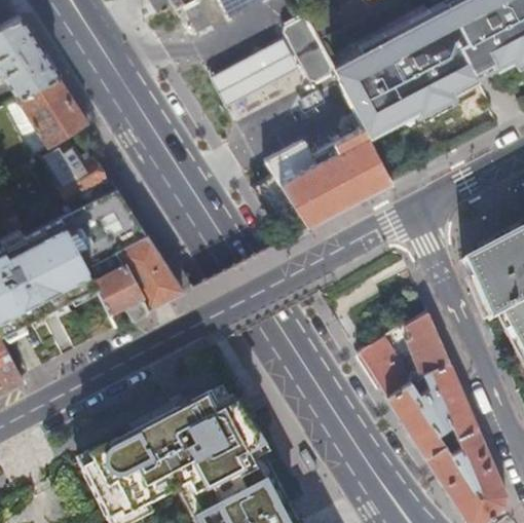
[(364,129),(368,138),(477,80),(476,78),(498,67),(498,69),(523,54),(523,0),(463,0),(362,54),(332,70),(364,129)]
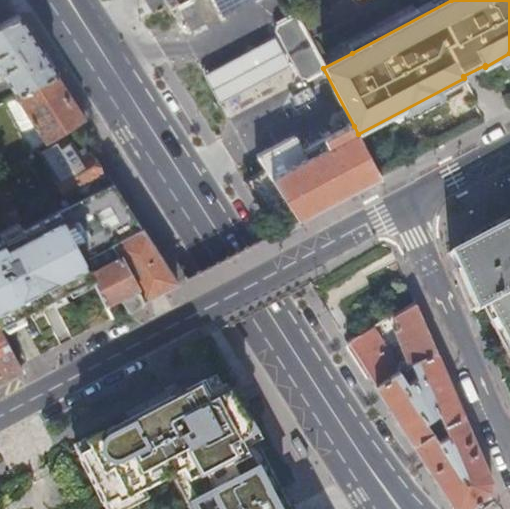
[(435,0),(348,46),(352,53),(451,0),(435,0)]
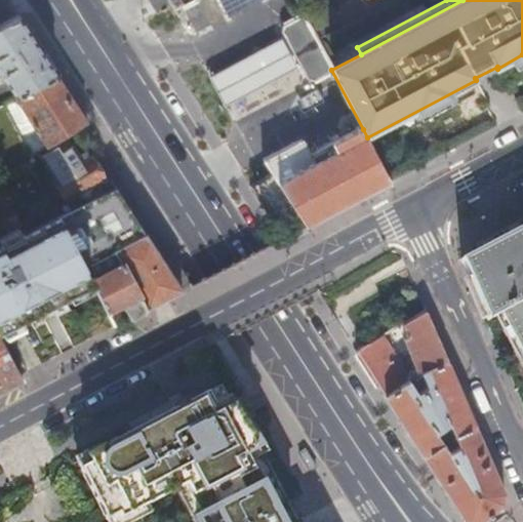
[(59,75),(22,16),(0,27),(0,88),(8,83),(16,97),(59,75)]
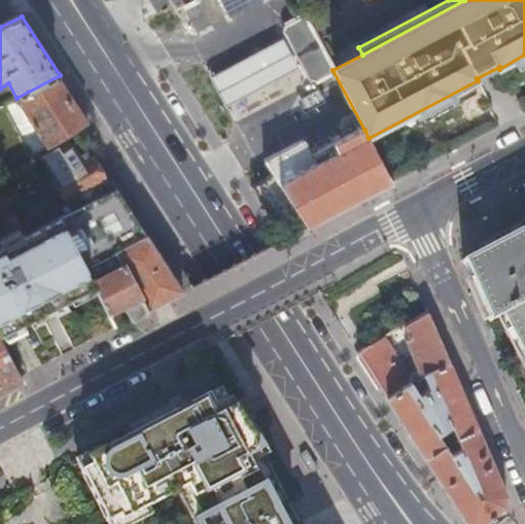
[(331,68),(307,20),(301,19),(284,27),(282,34),(308,81),(314,84),(330,76),(331,68)]
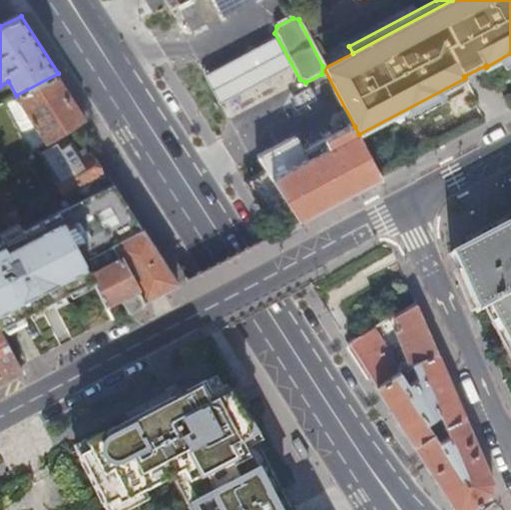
[(290,67),(276,40),(239,58),(204,77),(219,105),(256,86),(290,67)]
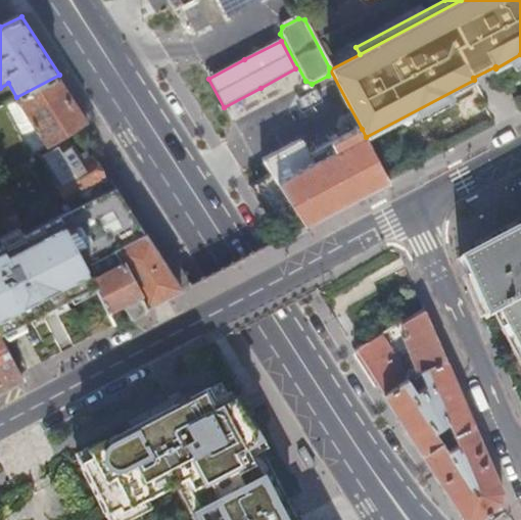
[(79,104),(59,75),(16,97),(17,98),(31,117),(21,124),(18,120),(12,123),(22,143),(39,133),(49,148),(90,122),(79,104)]
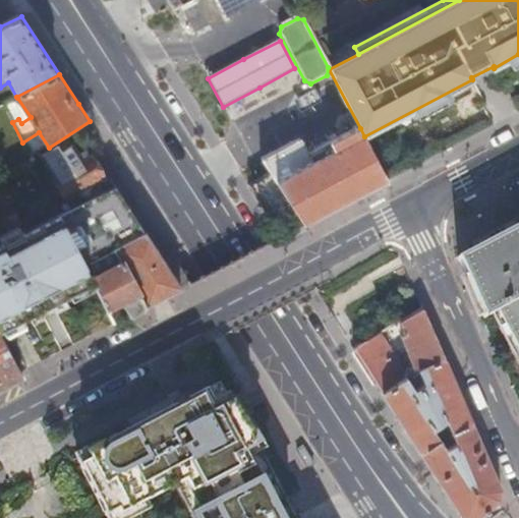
[(315,92),(300,100),(306,111),(322,103),(315,92)]
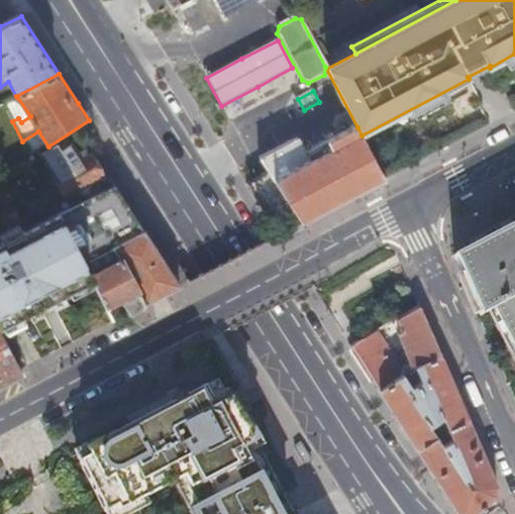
[(260,158),(270,172),(308,239),(393,195),(362,135),(357,127),(307,155),(298,138),(260,158)]
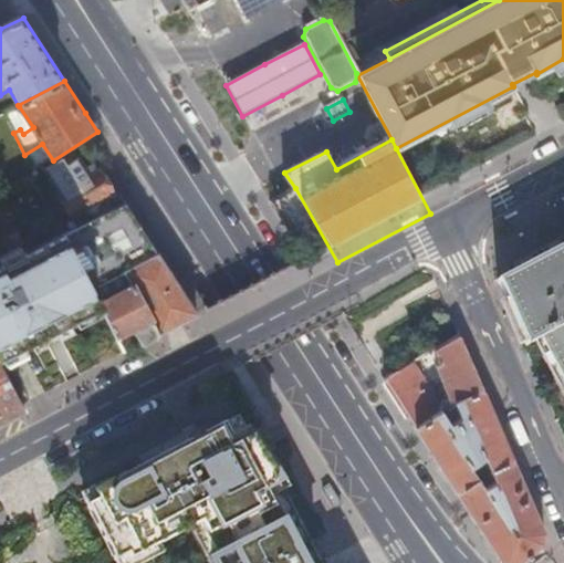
[(100,173),(97,174),(93,166),(89,168),(81,156),(70,164),(65,157),(45,170),(74,215),(112,191),(100,173)]
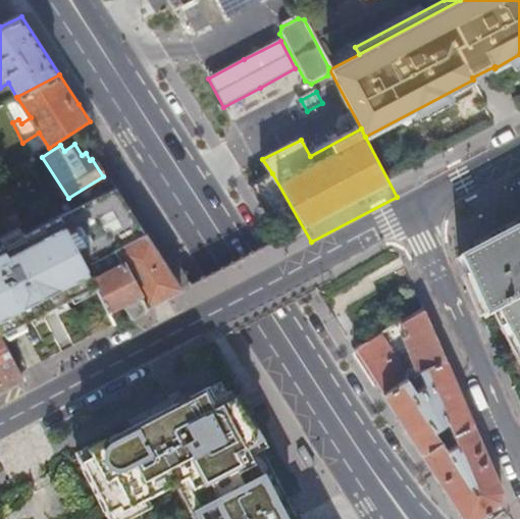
[(117,188),(61,215),(61,216),(87,266),(116,252),(122,263),(94,278),(95,282),(110,311),(123,304),(131,317),(147,308),(183,290),(117,188)]
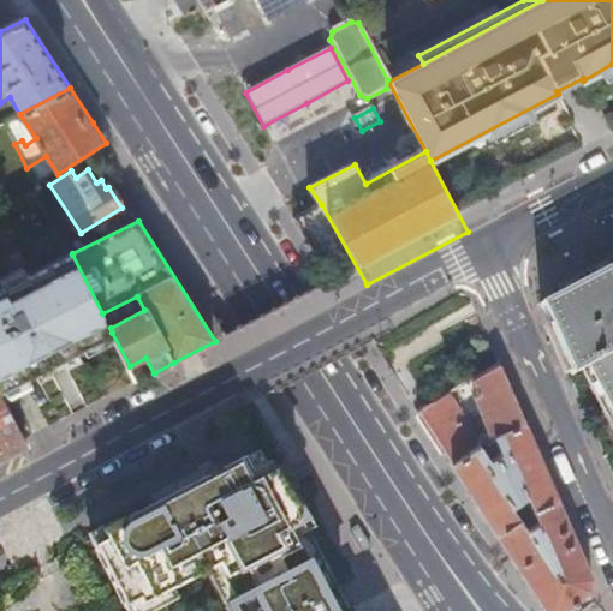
[(0,390),(5,389),(29,376),(60,360),(83,347),(99,340),(108,334),(112,333),(111,328),(102,313),(72,255),(30,276),(29,276),(25,277),(19,281),(7,287),(4,289),(5,291),(0,292),(0,390)]
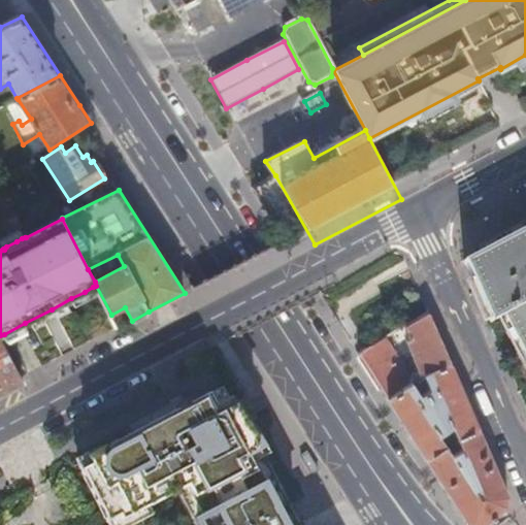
[(525,230),(466,263),(492,325),(505,319),(525,358),(525,230)]
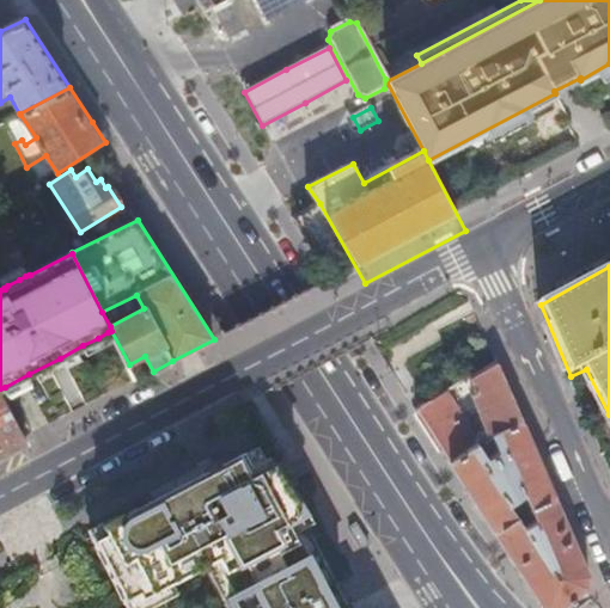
[(501,441),(531,425),(506,367),(477,384),(480,403),(501,441)]
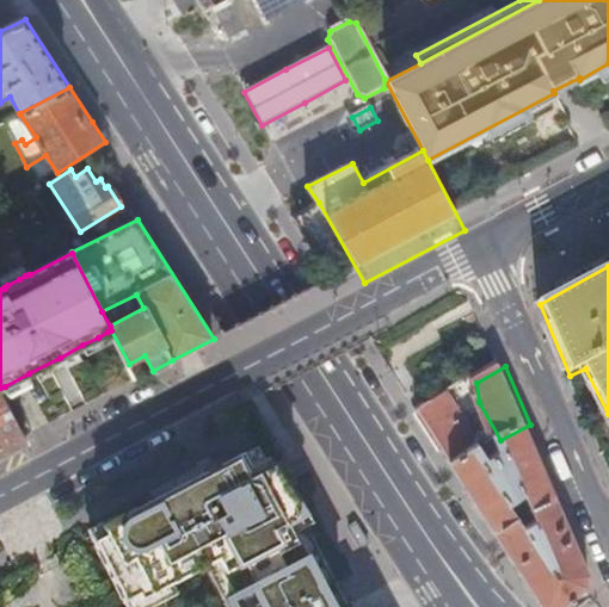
[(465,410),(479,402),(477,383),(455,396),(465,410)]
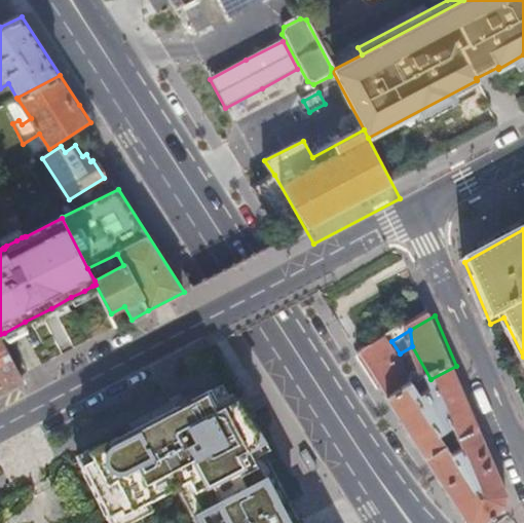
[(0,387),(22,377),(0,335),(0,387)]
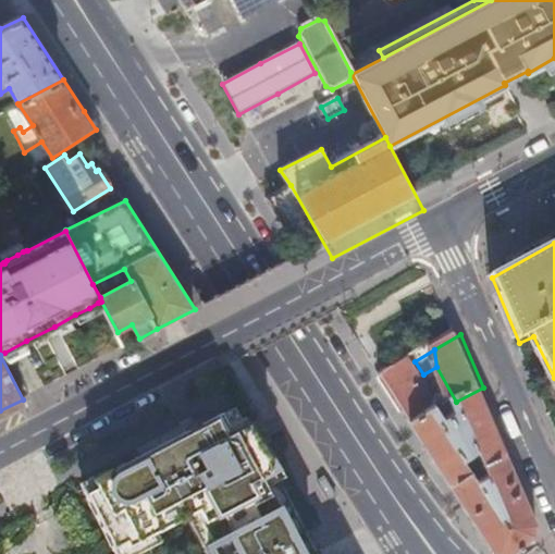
[(403,399),(417,422),(444,408),(423,374),(415,361),(389,377),(403,399)]
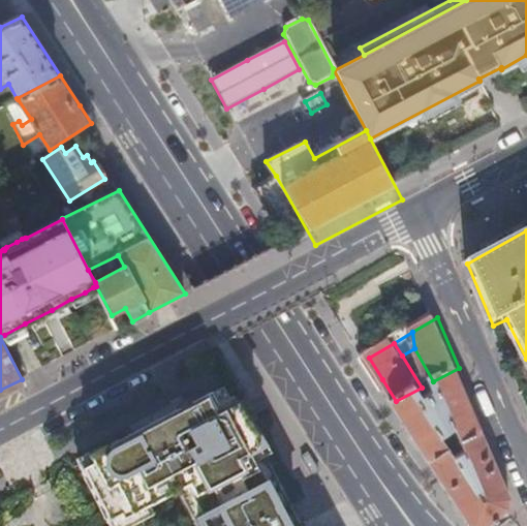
[(396,401),(435,462),(455,450),(448,438),(463,429),(469,443),(489,435),(459,368),(433,381),(439,393),(429,399),(422,388),(396,401)]
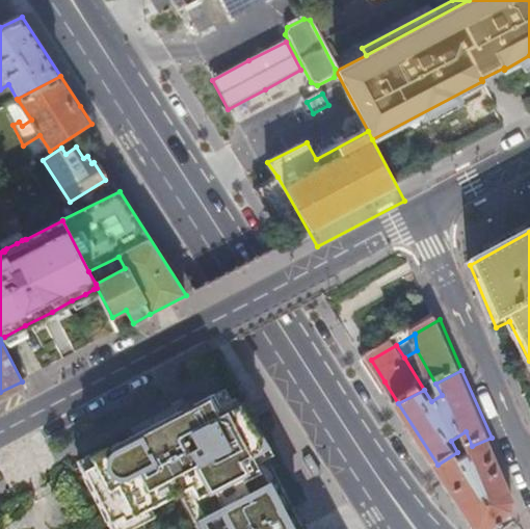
[(302,528),(228,387),(188,407),(75,469),(107,528),(132,528),(180,503),(193,528),(302,528)]
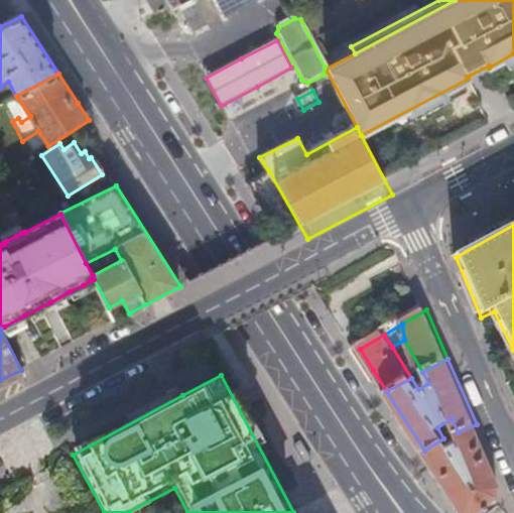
[(437,427),(443,438),(448,447),(462,441),(458,432),(452,418),(437,427)]
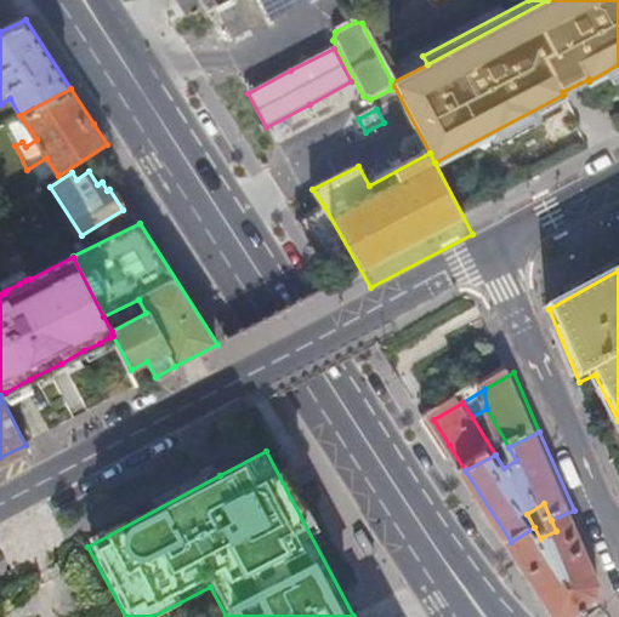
[(534,527),(511,542),(558,616),(585,616),(603,604),(609,589),(574,510),(551,520),(556,531),(540,538),(534,527)]
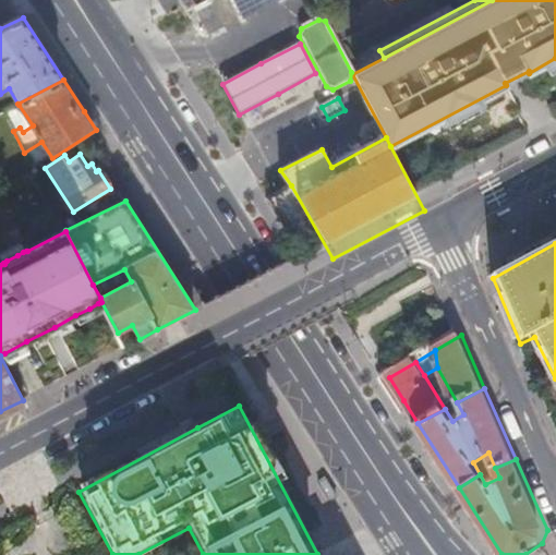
All buildings are outlined.
